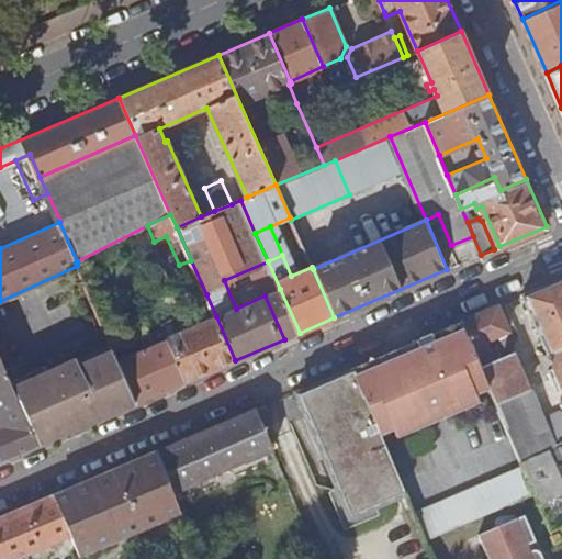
[(268,261),(224,280),(236,309),(265,295),(278,290),(280,289),(268,261)]
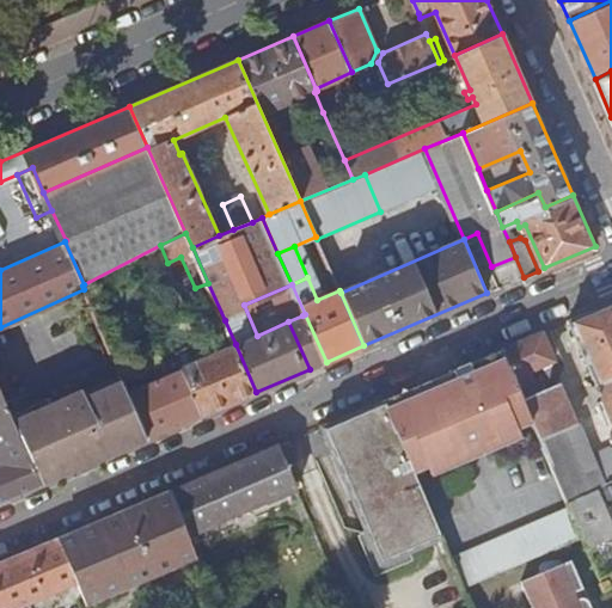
[(611,302),(573,320),(603,392),(597,394),(611,430),(611,302)]
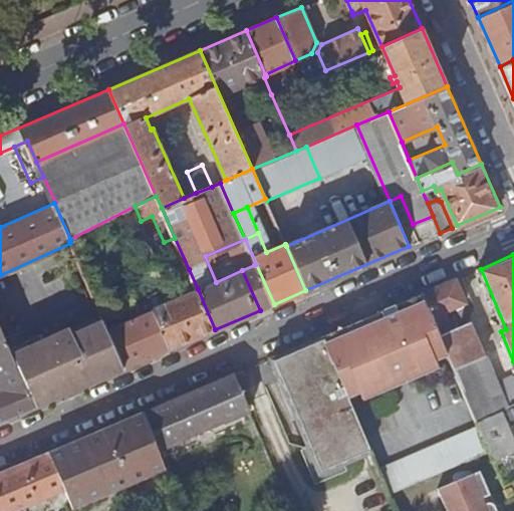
[(254,265),(271,305),(274,304),(256,264),(254,265)]
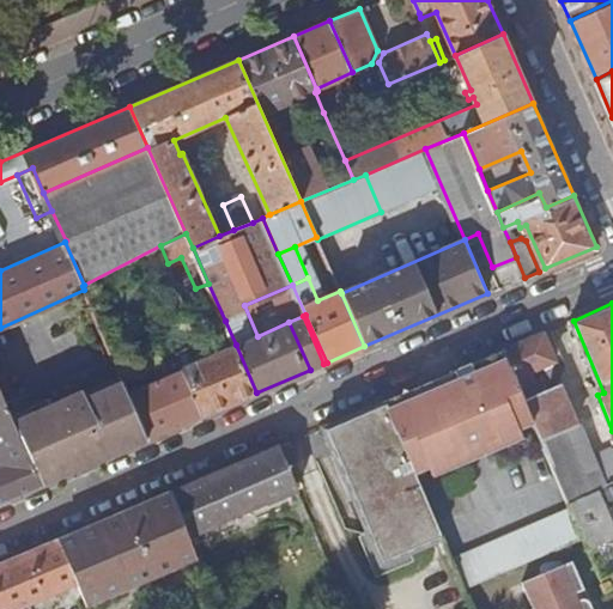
[(289,322),(310,370),(323,364),(303,316),(289,322)]
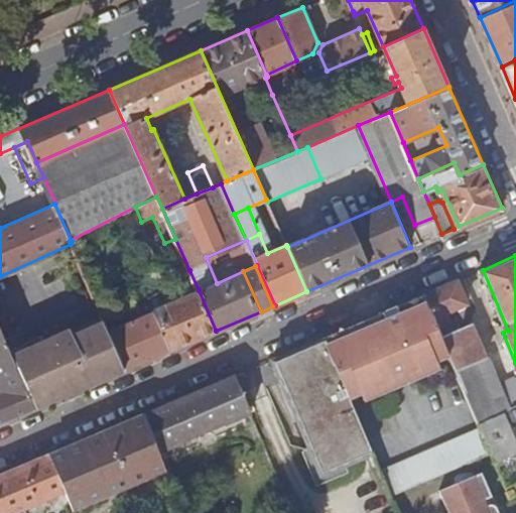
[(181,273),(188,287),(195,291),(199,290),(189,270),(181,273)]
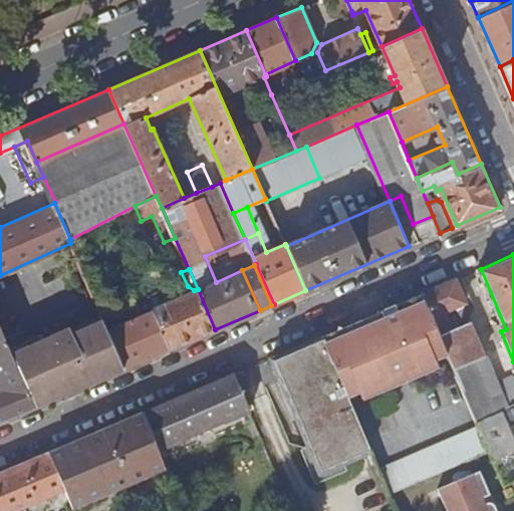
[(426,300),(441,333),(455,327),(453,322),(459,319),(453,306),(466,300),(457,279),(423,294),(426,300)]
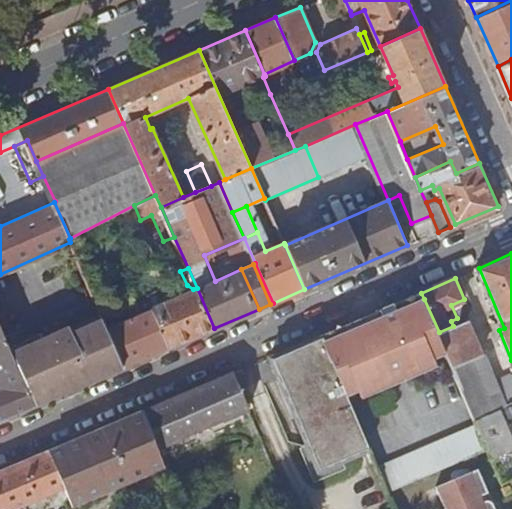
[(193,289),(153,307),(154,308),(169,347),(214,328),(197,288),(193,289)]
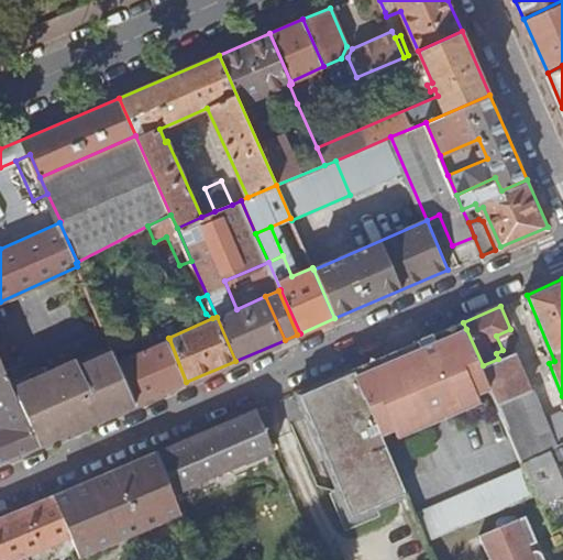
[(445,377),(448,384),(438,388),(445,406),(459,402),(462,408),(482,401),(478,393),(492,387),(483,365),(466,329),(439,341),(435,333),(420,340),(430,365),(429,366),(435,381),(445,377)]
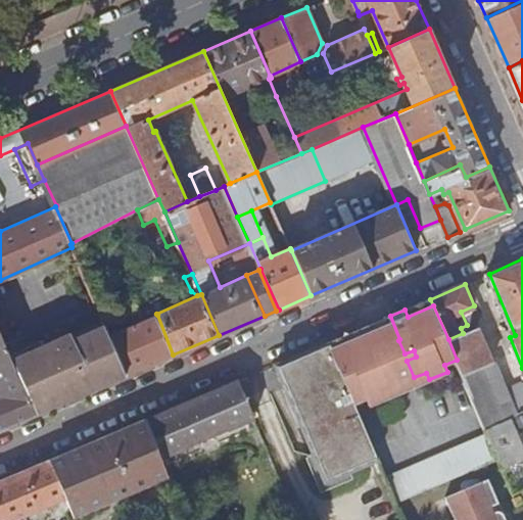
[(110,336),(127,374),(173,355),(157,315),(110,336)]
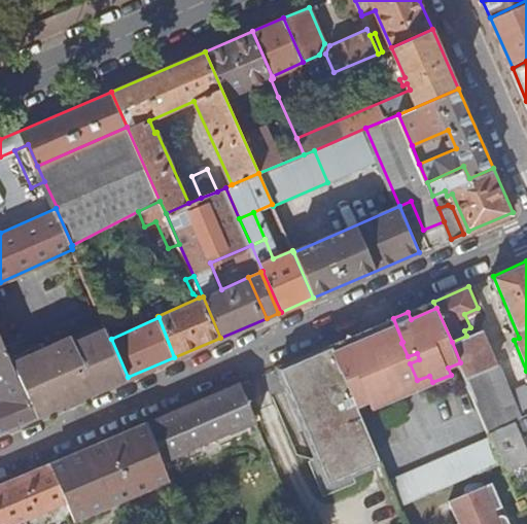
[(390,362),(400,387),(389,392),(392,398),(432,382),(429,376),(417,380),(410,363),(419,359),(417,353),(408,356),(401,343),(402,342),(393,318),(332,344),(336,351),(378,333),(386,351),(383,352),(388,363),(390,362)]
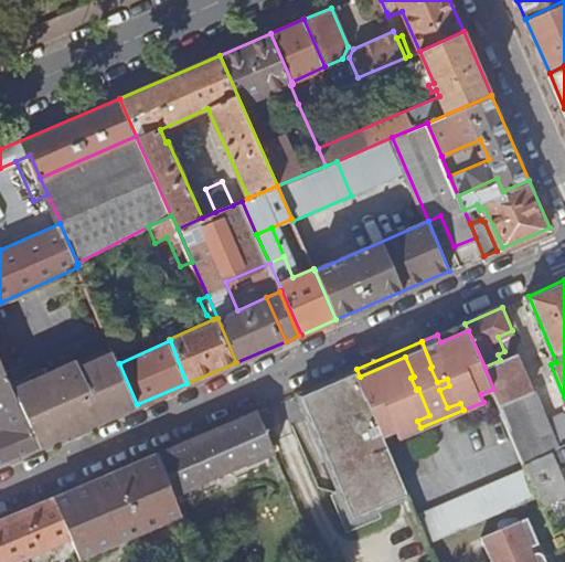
[(62,367),(68,383),(62,385),(81,428),(137,404),(119,363),(114,351),(80,366),(76,360),(70,363),(68,360),(66,358),(62,356),(60,356),(59,356),(57,356),(55,358),(54,361),(54,366),(54,370),(62,367)]
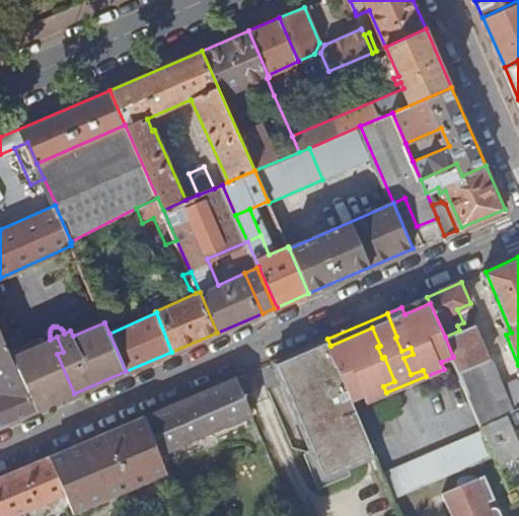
[(453,357),(483,423),(509,412),(515,409),(504,384),(502,385),(475,324),(459,330),(445,337),(453,357)]
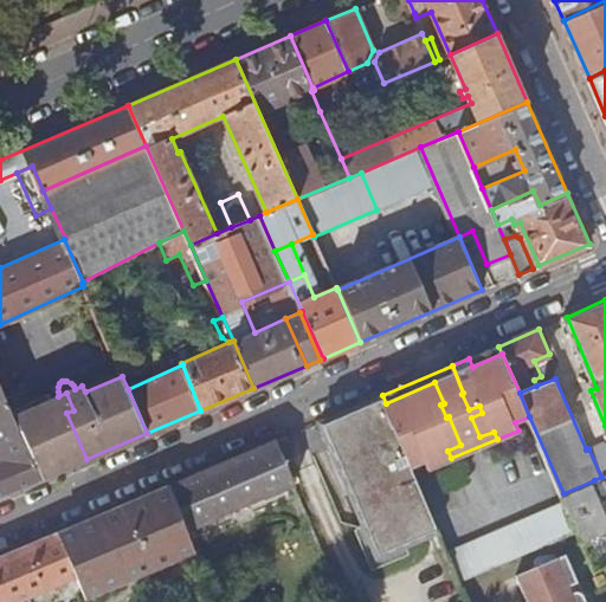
[(380,395),(438,532),(439,531),(412,465),(426,460),(430,467),(451,458),(447,451),(461,445),(449,416),(446,418),(440,405),(444,403),(434,382),(386,403),(382,395),(380,395)]
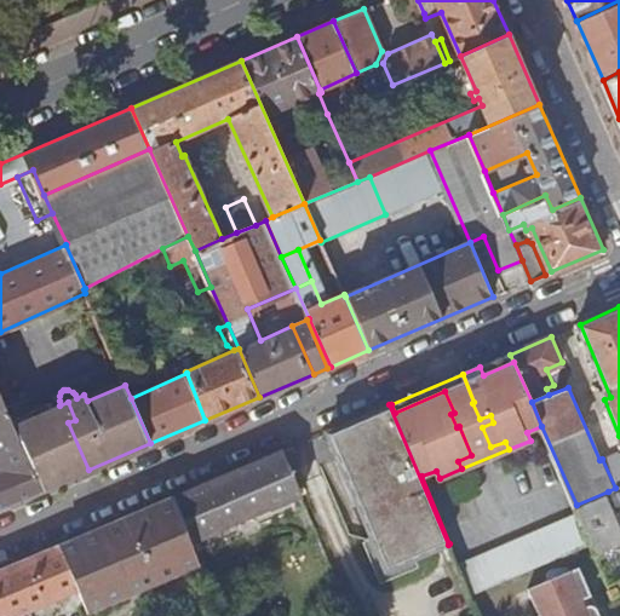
[(0,507),(41,489),(13,425),(0,393),(0,507)]
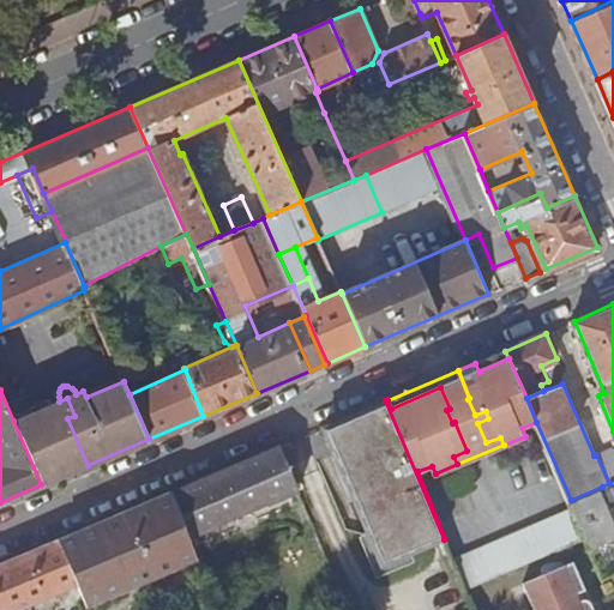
[(42,409),(70,472),(88,465),(67,418),(74,416),(67,398),(59,402),(42,409)]
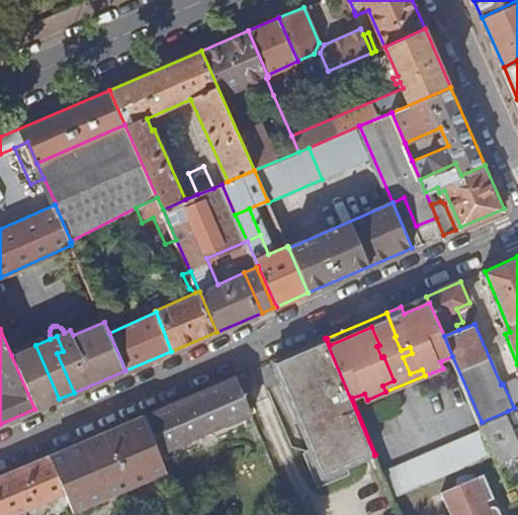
[(274,360),(324,476),(374,455),(325,338),(274,360)]
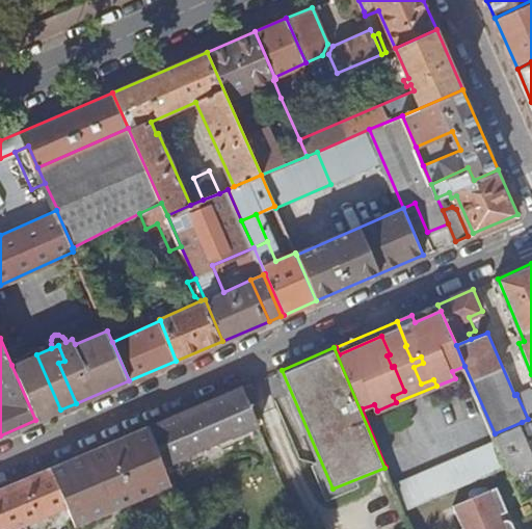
[(11,365),(35,420),(60,410),(36,354),(11,365)]
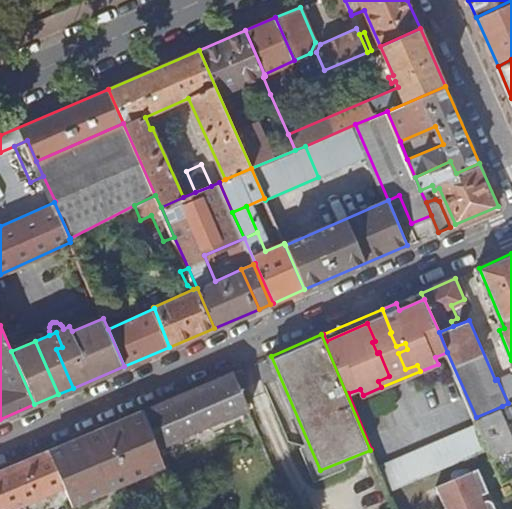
[(144,410),(160,447),(183,437),(183,436),(224,418),(225,419),(248,409),(233,372),(144,410)]
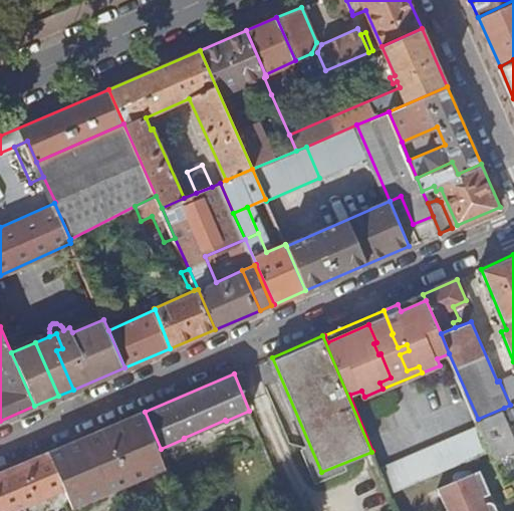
[(513,373),(499,380),(510,405),(513,403),(513,373)]
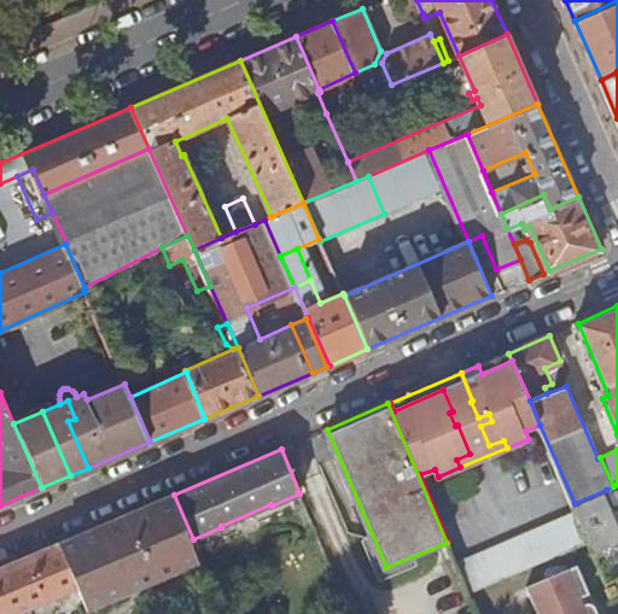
[(617,502),(617,486),(607,491),(612,506),(617,502)]
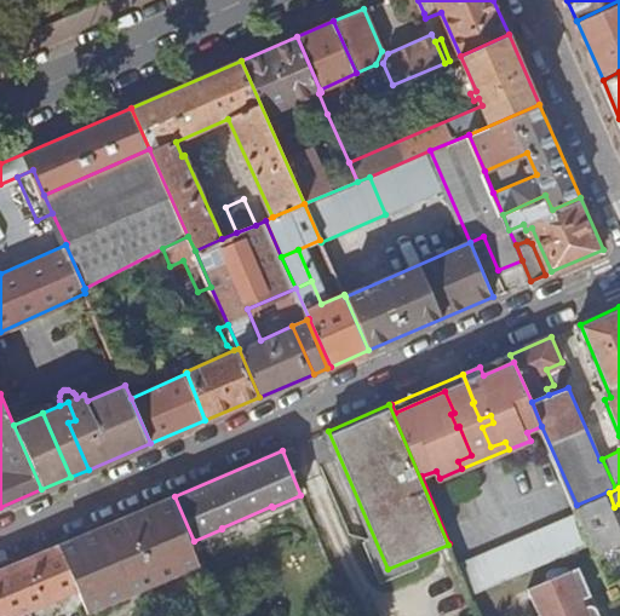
[(580,512),(593,541),(601,558),(612,585),(619,580),(619,504),(614,507),(609,493),(608,491),(577,505),(580,512)]
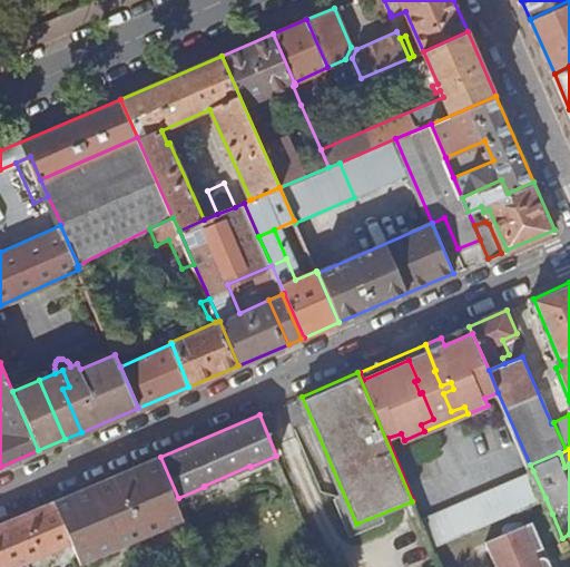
[(56,501),(72,543),(84,566),(106,566),(92,535),(120,522),(123,527),(127,529),(134,526),(138,535),(185,515),(178,498),(160,457),(56,501)]
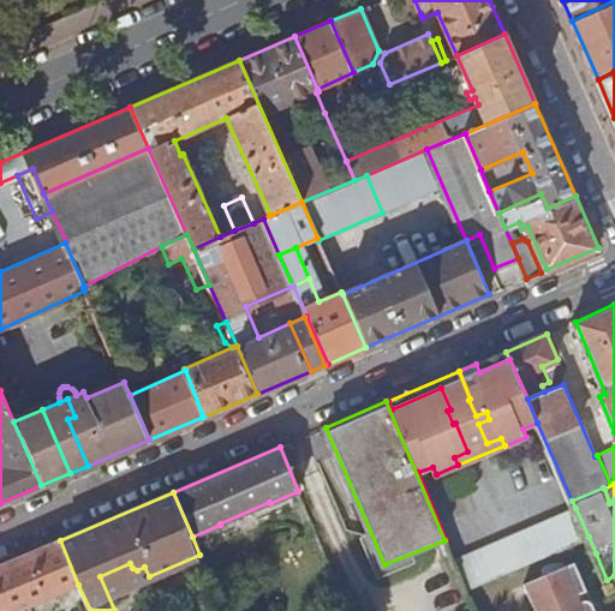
[(575,508),(454,558),(467,588),(589,537),(575,508)]
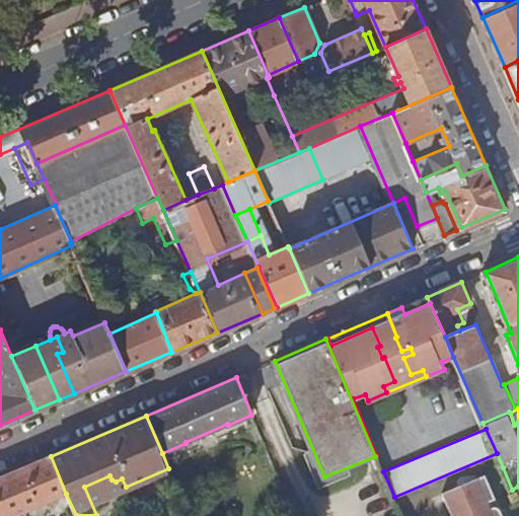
[(0,477),(0,515),(14,515),(66,494),(51,456),(0,477)]
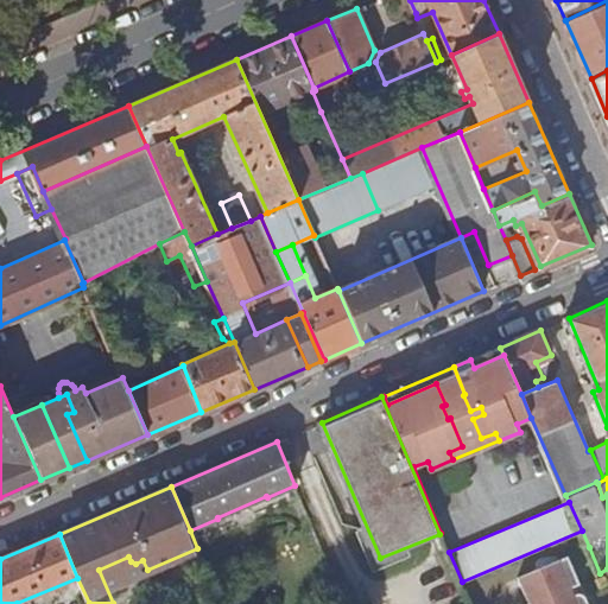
[(519,577),(530,603),(571,585),(580,582),(569,557),(519,577)]
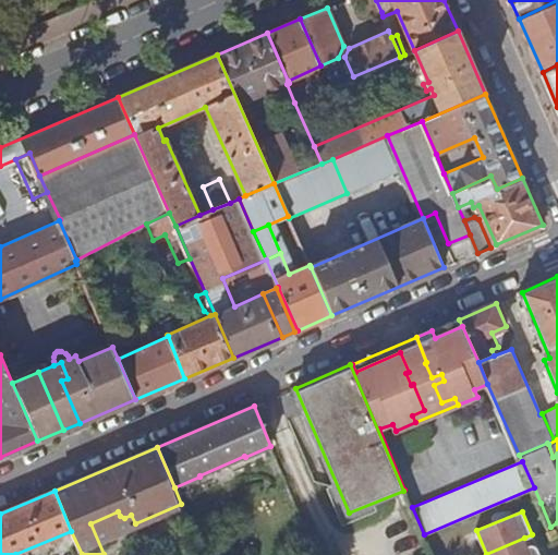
[(524,538),(486,554),(482,554),(542,554),(537,542),(529,545),(524,538)]
